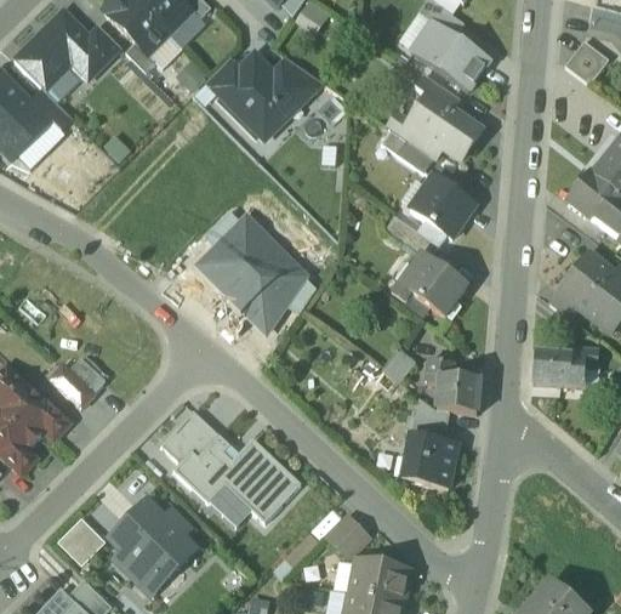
[(110,0),(103,9),(135,41),(147,53),(169,32),(192,9),(183,0),(110,0)]
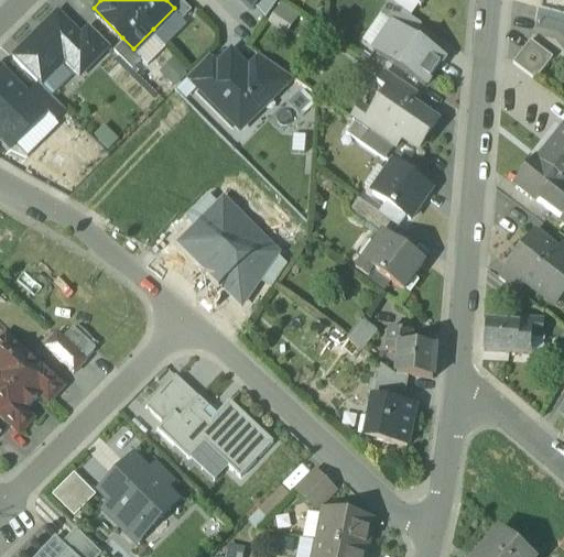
[(191,6),(185,0),(166,0),(174,8),(182,15),(191,6)]
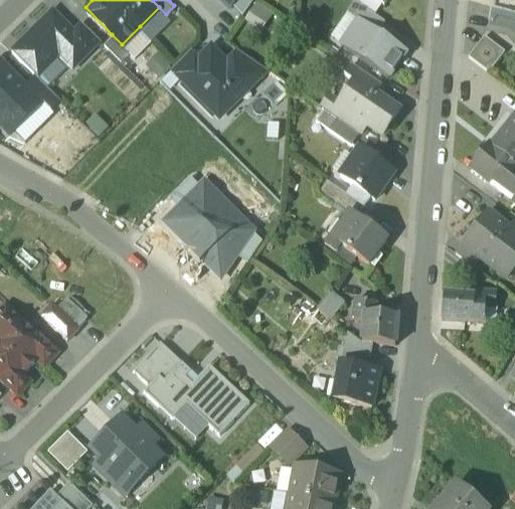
[(232,0),(231,1),(242,13),(251,0),(232,0)]
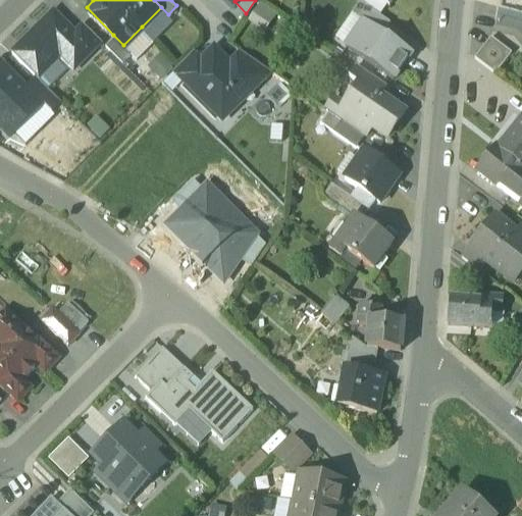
[(258,0),(251,17),(268,26),(276,9),(258,0)]
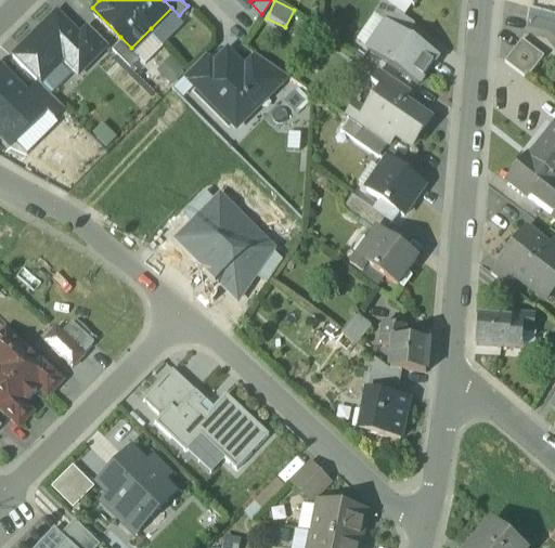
[(381,0),(374,9),(387,18),(407,31),(414,20),(403,13),(385,0),(381,0)]
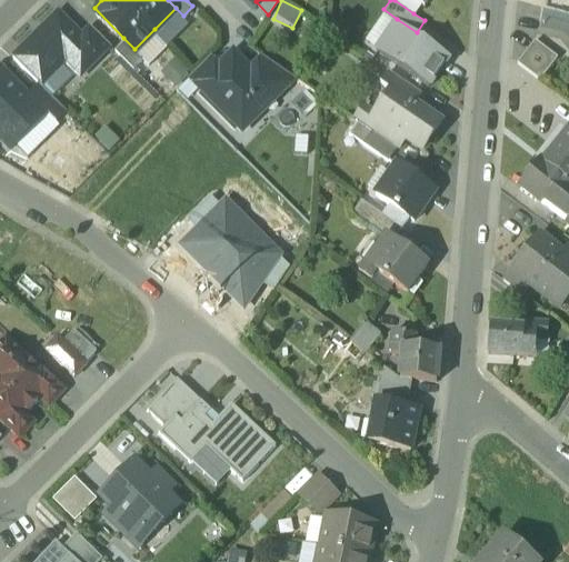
[(421,1),(419,0),(395,0),(413,13),(421,1)]
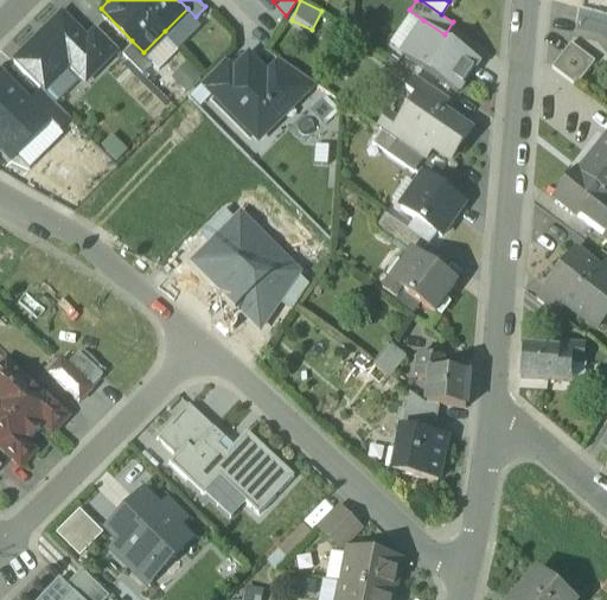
[(602,26),(606,11),(606,8),(581,0),(575,18),(602,26)]
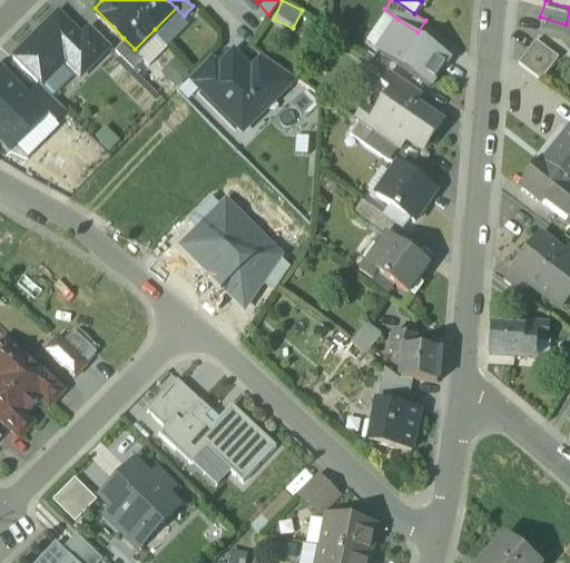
[(58,10),(23,46),(26,49),(50,72),(66,57),(78,68),(81,72),(101,53),(100,52),(82,35),(58,10)]
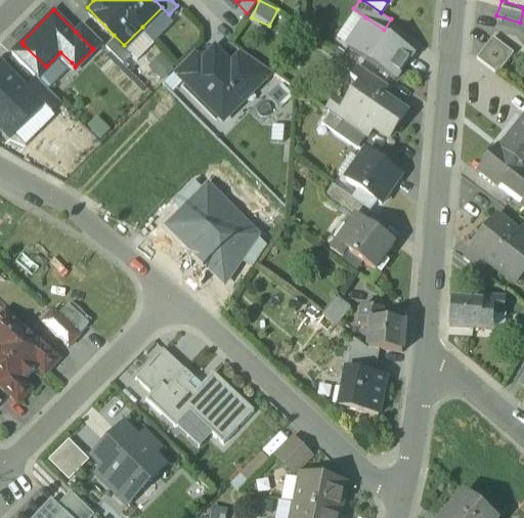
[(365,17),(348,43),(395,76),(413,50),(384,30),(365,17)]
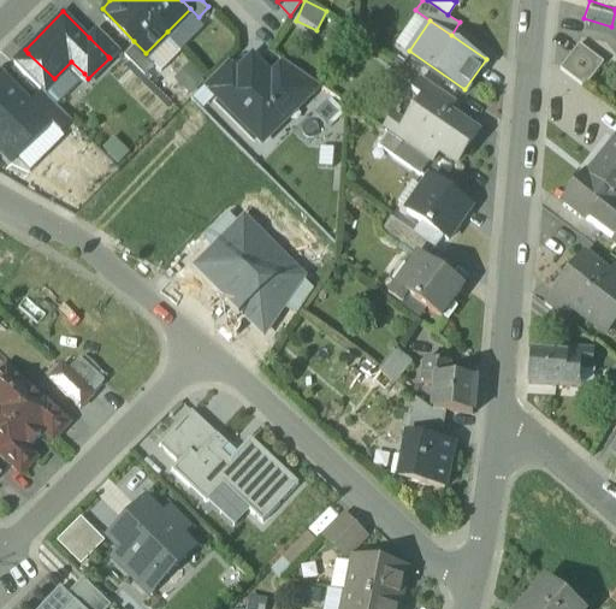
[(99,27),(89,37),(108,57),(119,46),(99,27)]
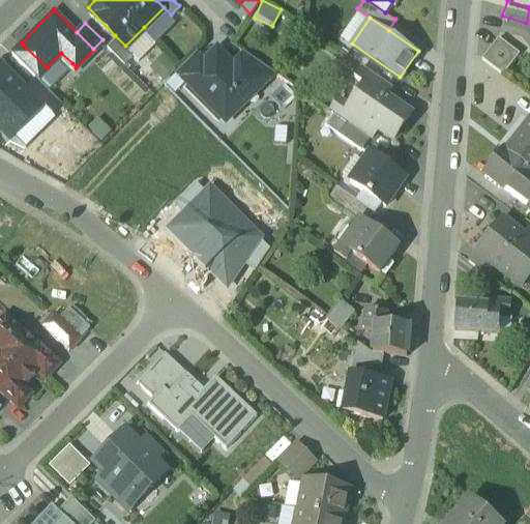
[(144,27),(125,46),(133,53),(138,58),(138,57),(154,40),(155,40),(155,39),(144,27)]
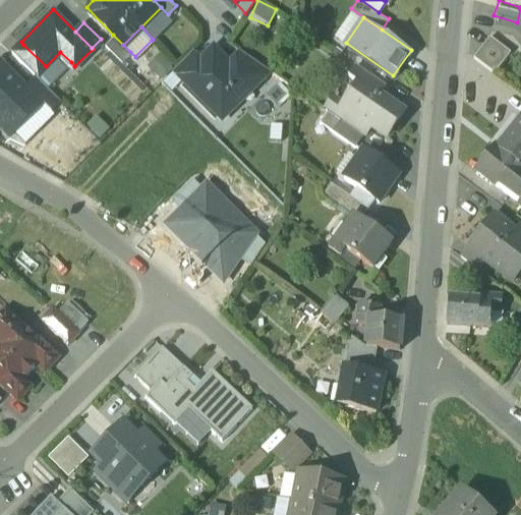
[(490,34),(474,55),(496,71),(511,50),(490,34)]
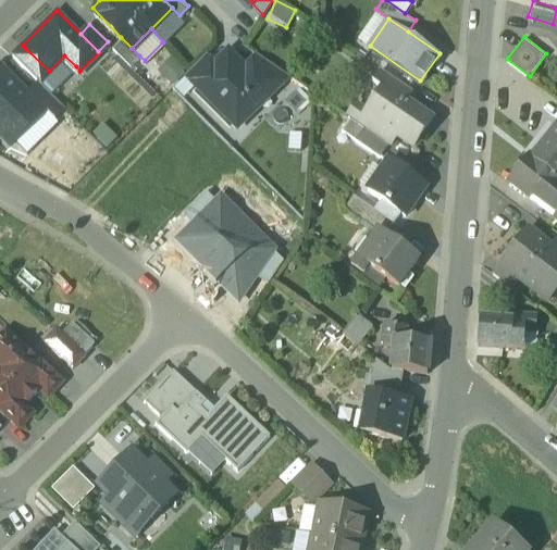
[(132,48),(121,37),(112,46),(131,64),(139,55),(132,48)]
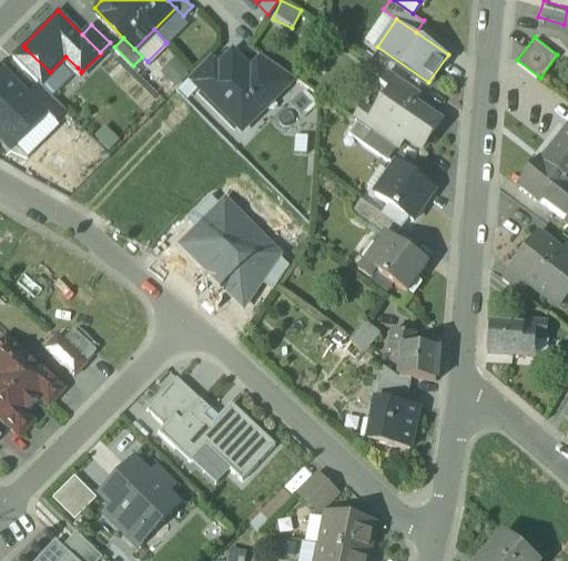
[(41,81),(50,72),(26,49),(17,58),(41,81)]
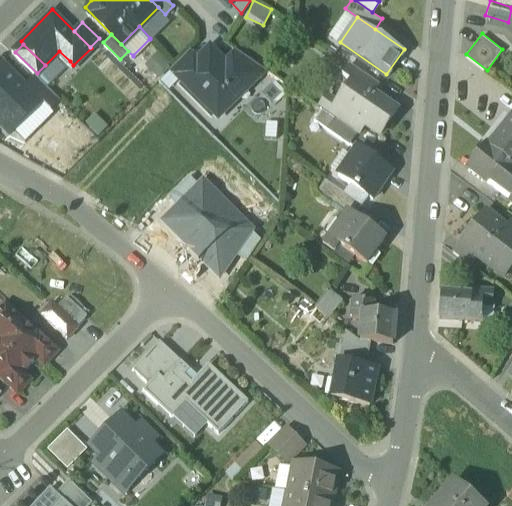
[(197,58),(179,75),(218,115),(251,83),(227,58),(225,60),(211,45),(197,58)]
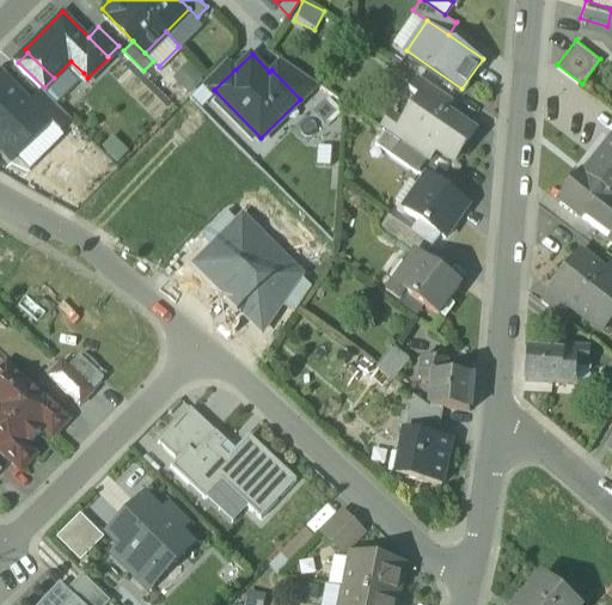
[(271,69),(300,99),(316,81),(283,57),(271,69)]
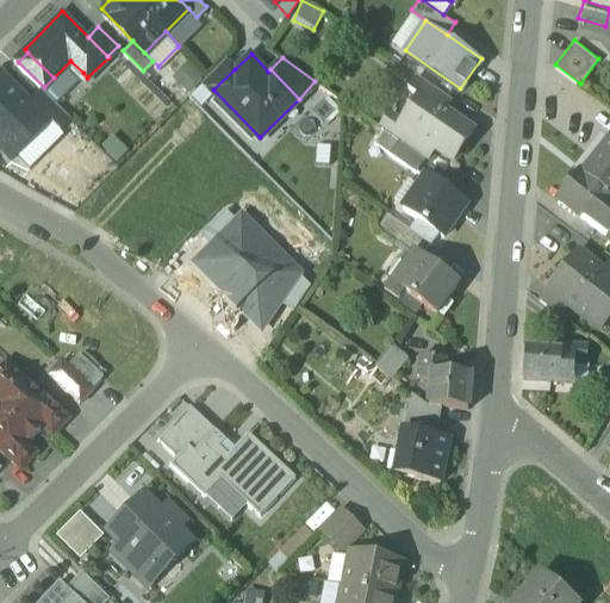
[(204,79),(213,89),(235,69),(225,60),(204,79)]
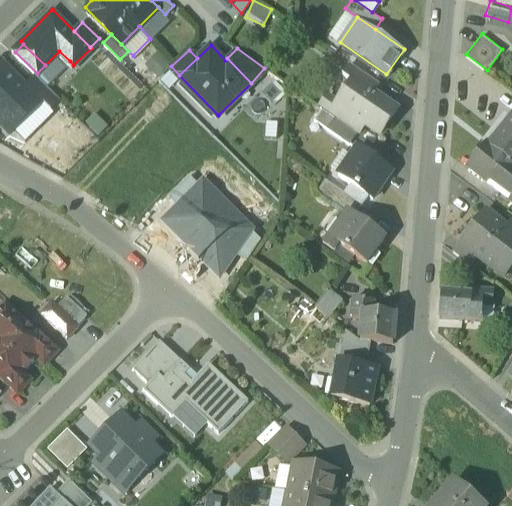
[(59,51),(45,65),(56,75),(70,61),(59,51)]
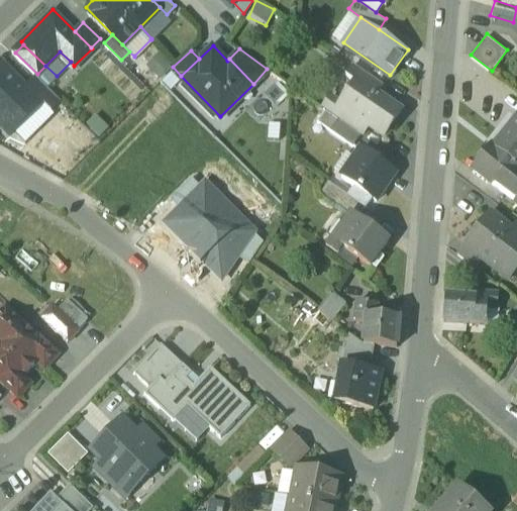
[(0,62),(0,124),(10,134),(42,101),(25,83),(2,61),(0,62)]
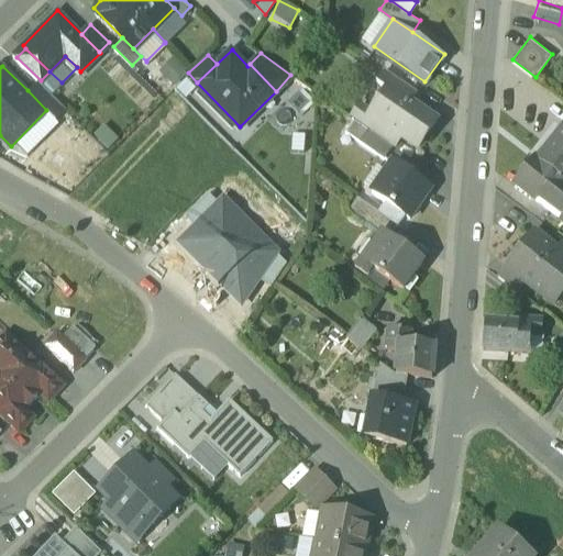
[(417,89),(385,67),(375,79),(386,87),(387,86),(408,100),(417,89)]
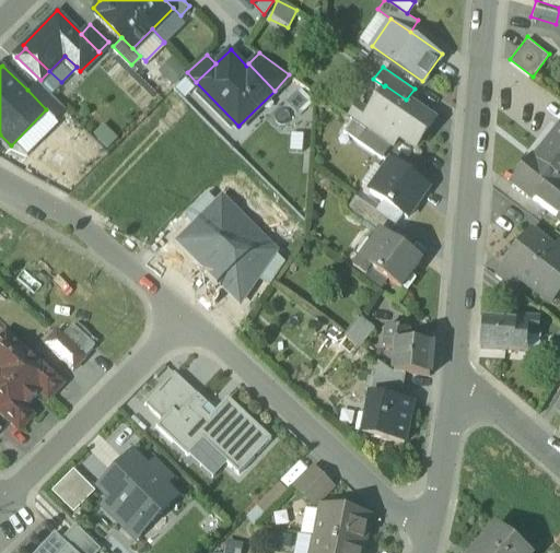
[(38,80),(27,90),(46,109),(55,118),(66,107),(38,80)]
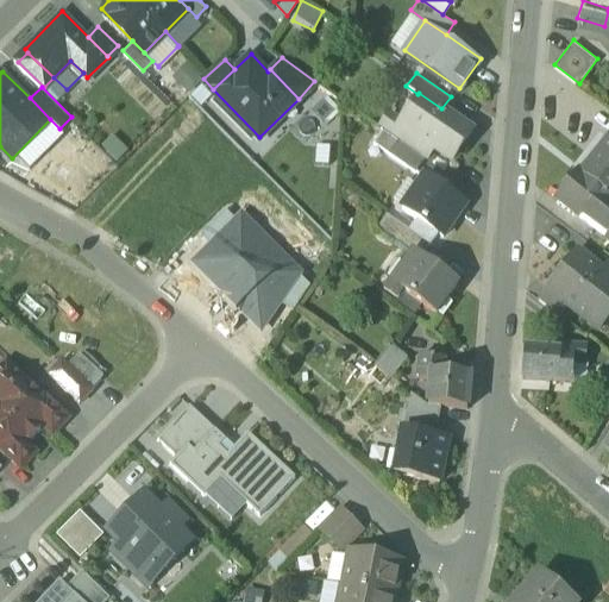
[(441,108),(419,93),(418,94),(400,121),(410,129),(432,143),(451,156),(470,127),(441,108)]
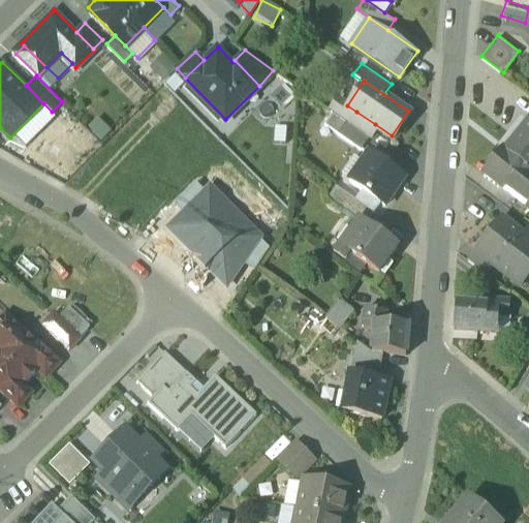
[(375,124),(356,112),(350,122),(369,134),(375,124)]
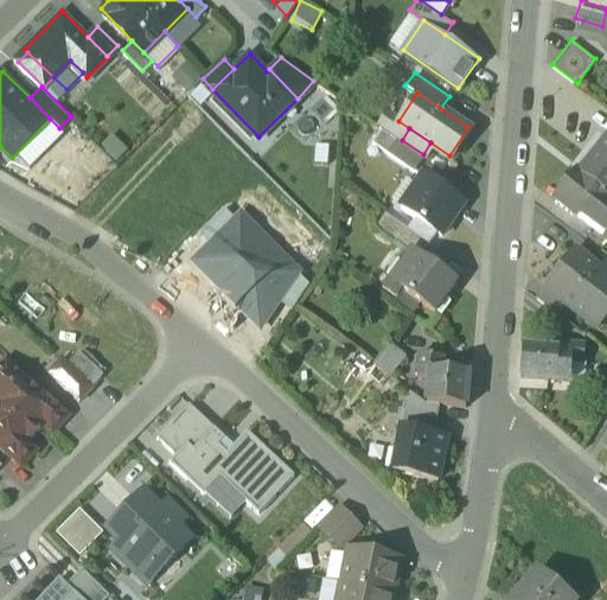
[(606,134),(577,170),(606,193),(606,134)]
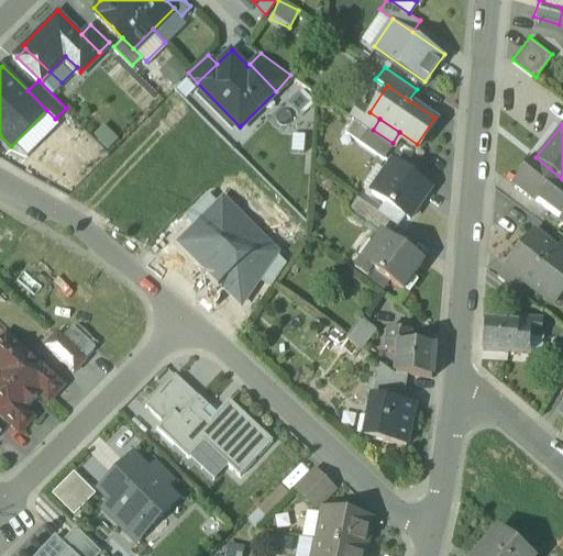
[(373,130),(368,126),(359,139),(383,156),(393,143),(373,130)]
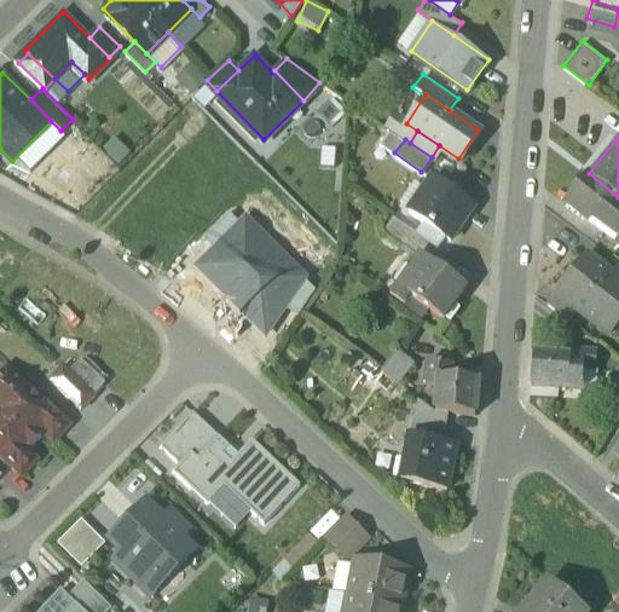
[(582,167),(573,178),(574,186),(577,189),(589,173),(582,167)]
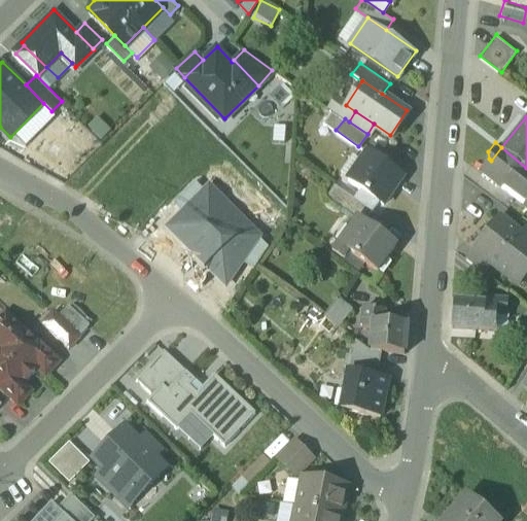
[(526,168),(501,147),(491,161),(483,171),(526,203),(526,168)]
